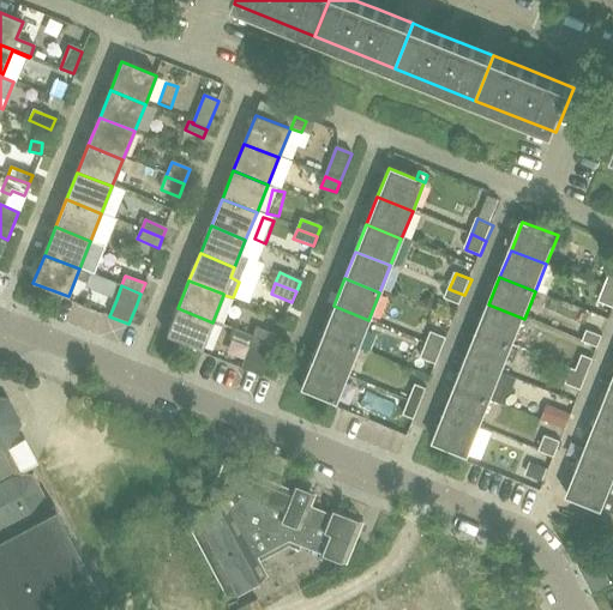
[(612,291),(605,288),(599,303),(612,308),(612,291)]
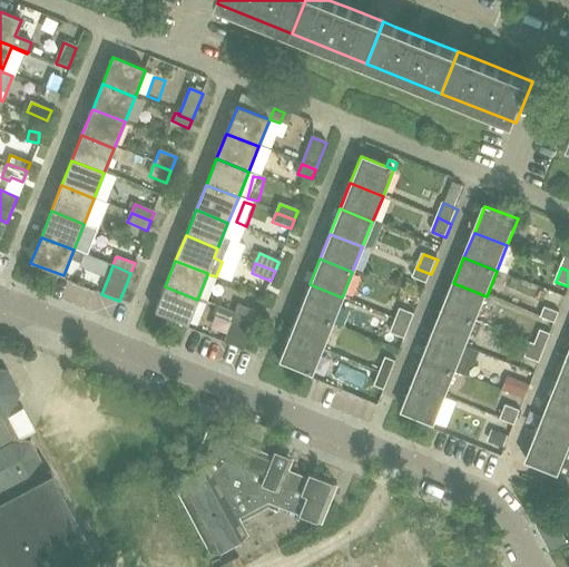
[(428,284),(431,274),(417,269),(413,279),(428,284)]
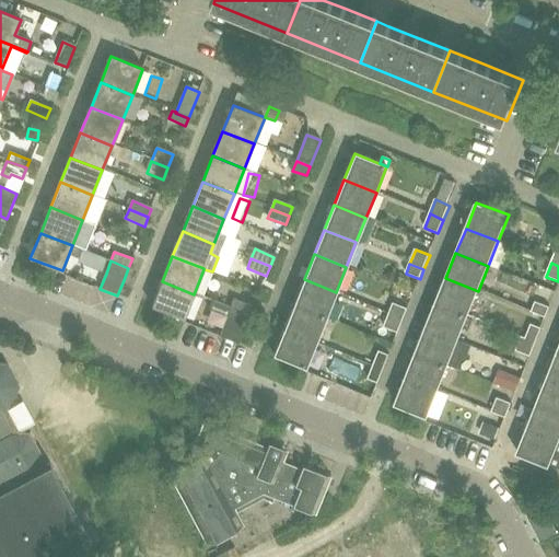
[(445,278),(435,303),(468,316),(478,291),(445,278)]
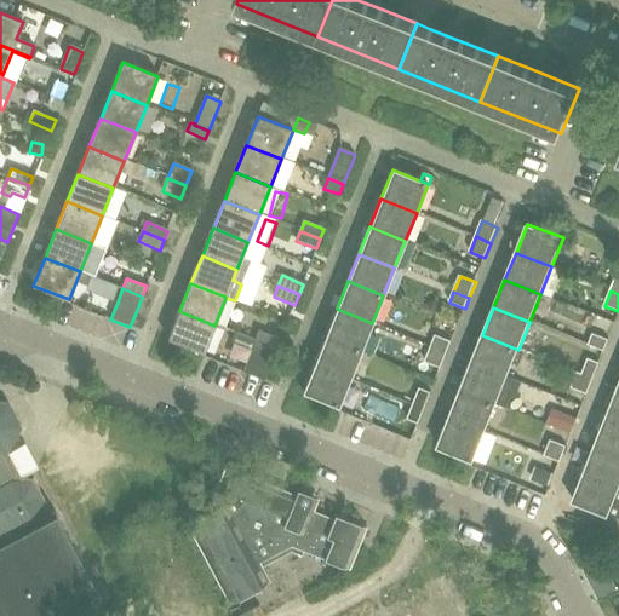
[(337,309),(325,337),(361,351),(372,323),(337,309)]
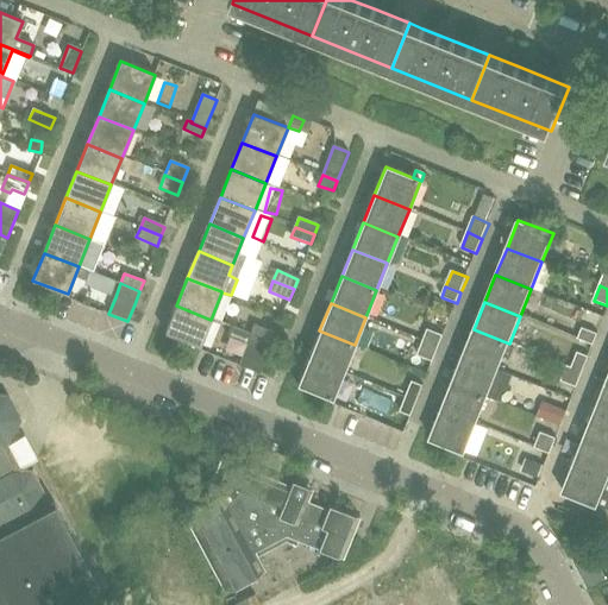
[(165,333),(200,347),(211,320),(176,306),(165,333)]
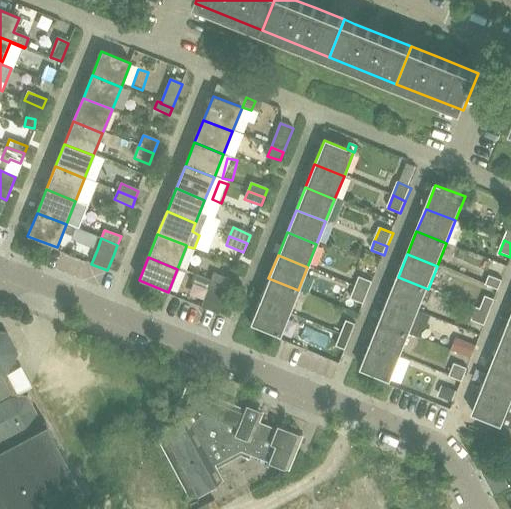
[(229,289),(232,281),(214,274),(211,282),(229,289)]
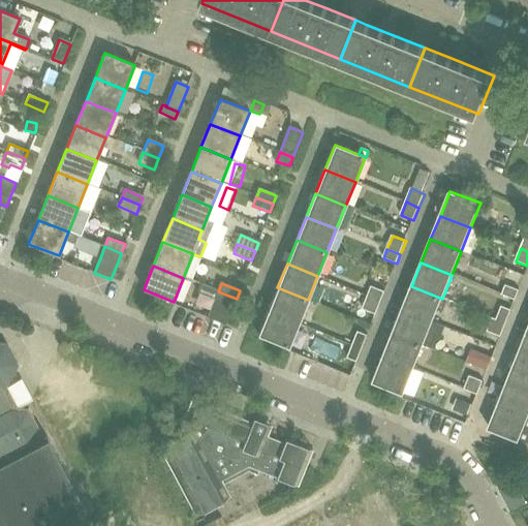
[(411,286),(402,310),(432,322),(442,299),(411,286)]
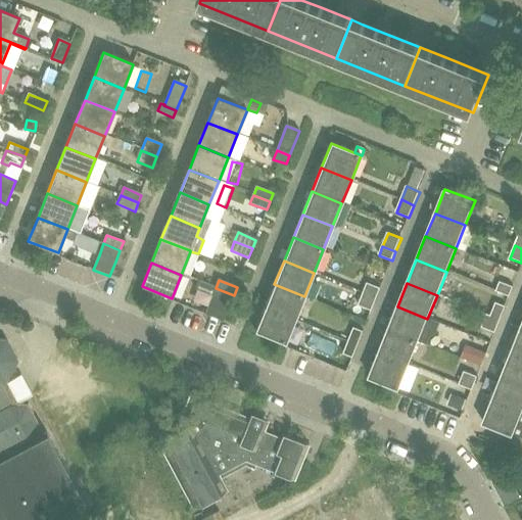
[(496,292),(511,297),(514,287),(500,283),(496,292)]
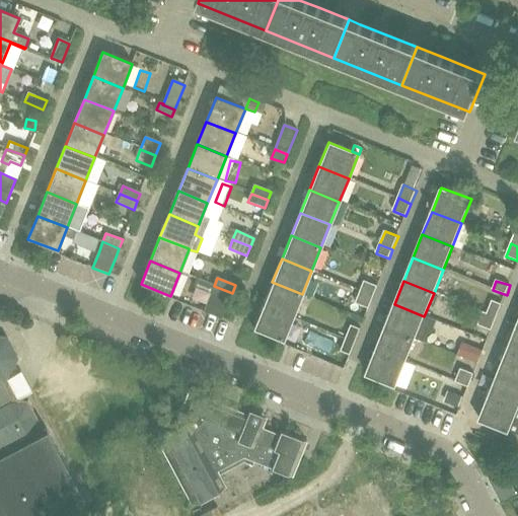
[(272,282),(263,305),(293,317),(302,294),(272,282)]
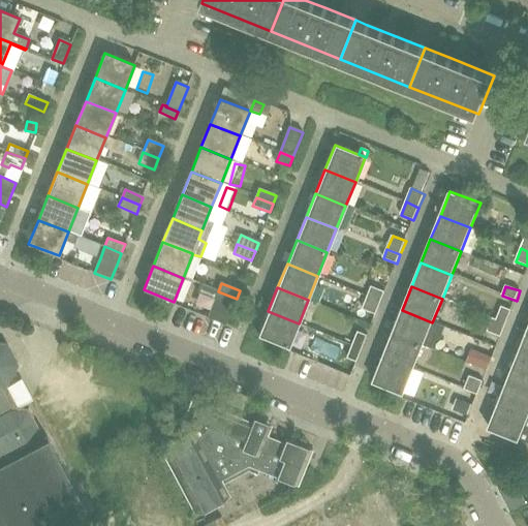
[(381,302),(385,292),(372,287),(368,297),(381,302)]
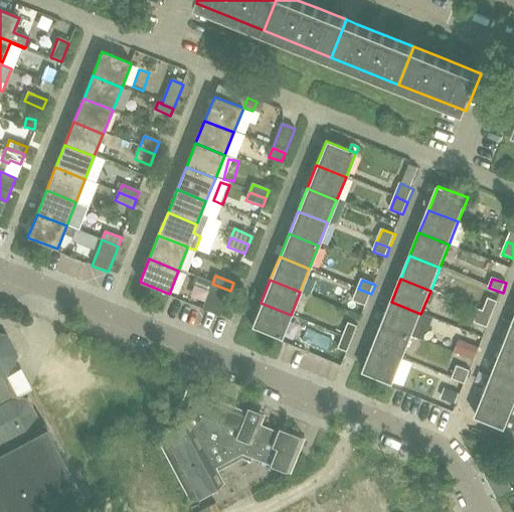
[(219,317),(230,291),(212,284),(201,310),(219,317)]
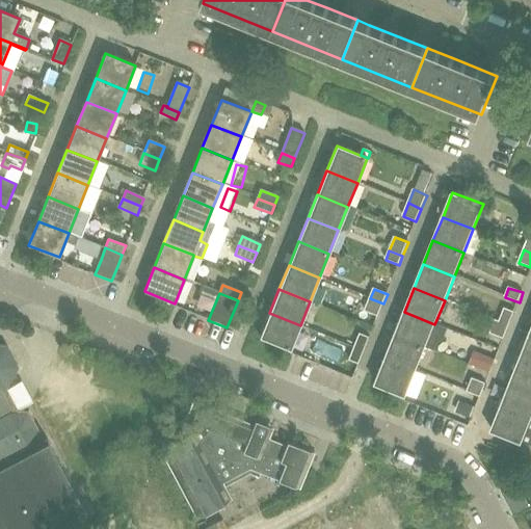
[(378,317),(383,303),(370,298),(365,312),(378,317)]
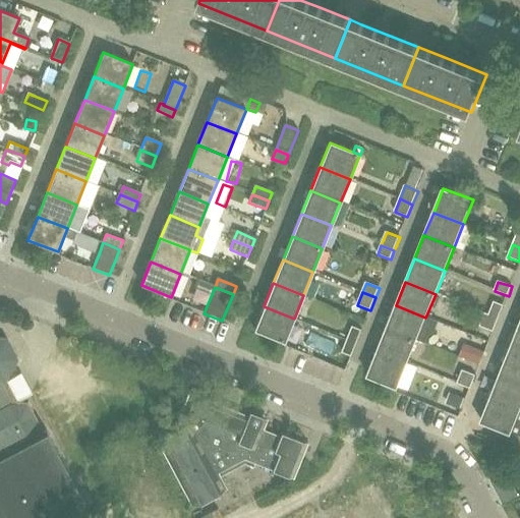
[(309,297),(301,319),(312,324),(321,301),(309,297)]
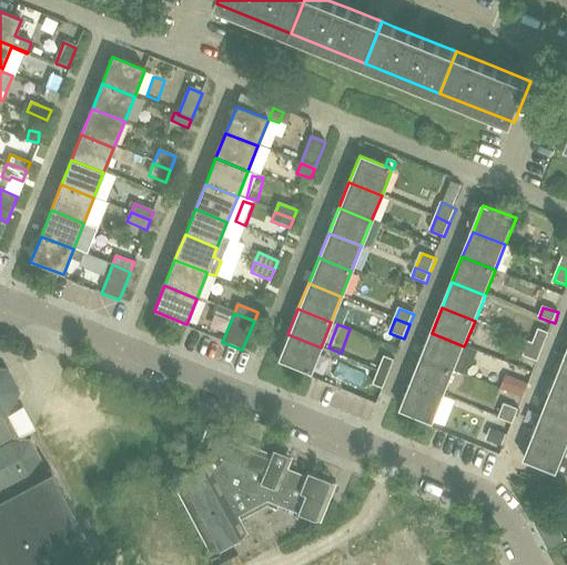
[(544,349),(549,334),(539,330),(534,344),(544,349)]
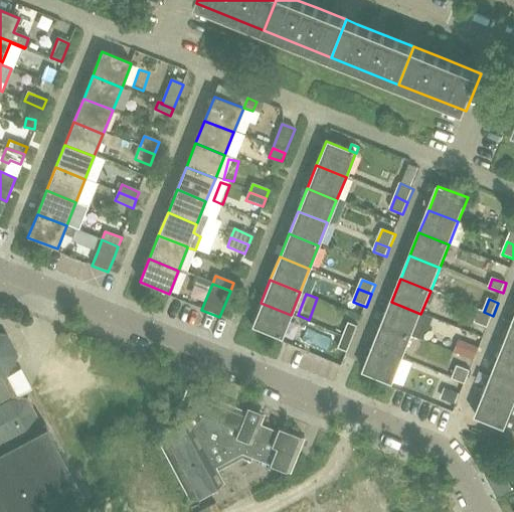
[(391,302),(382,325),(411,337),(420,314),(391,302)]
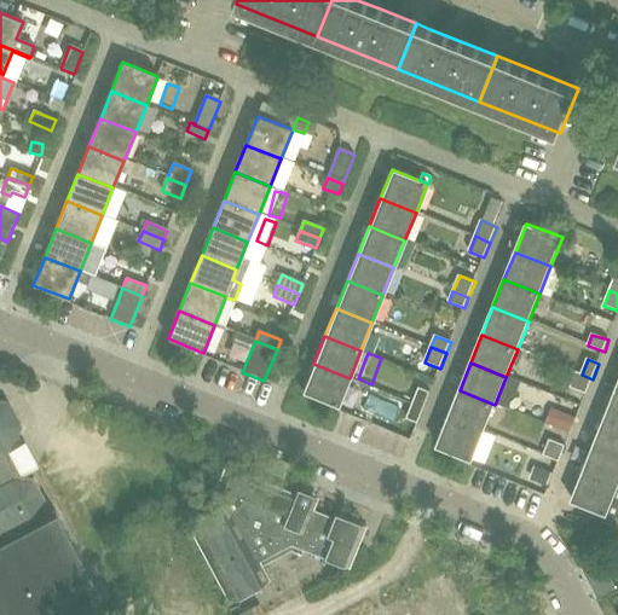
[(302,393),(338,407),(350,378),(313,364),(302,393)]
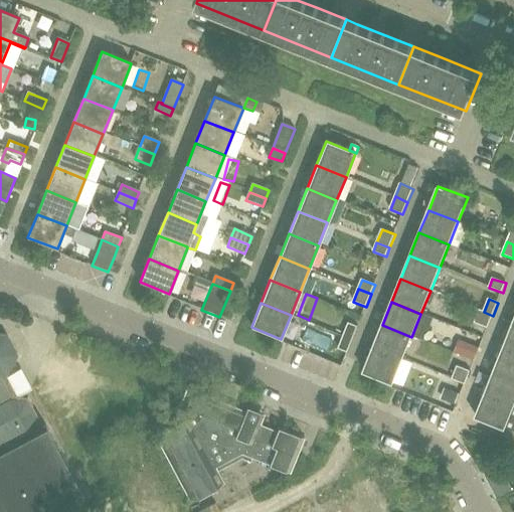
[(488,329),(493,316),(484,312),(479,325),(488,329)]
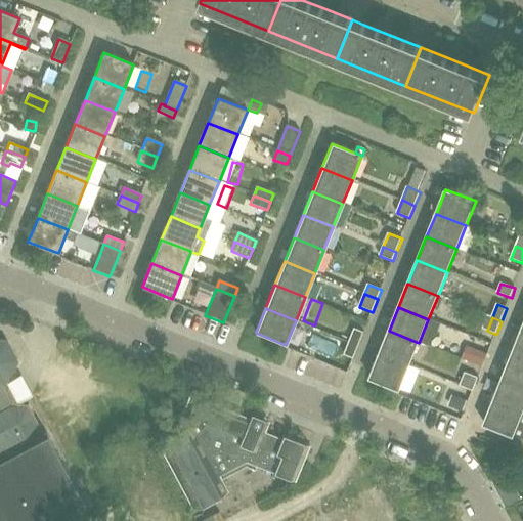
[(359,346),(364,333),(355,329),(350,342),(359,346)]
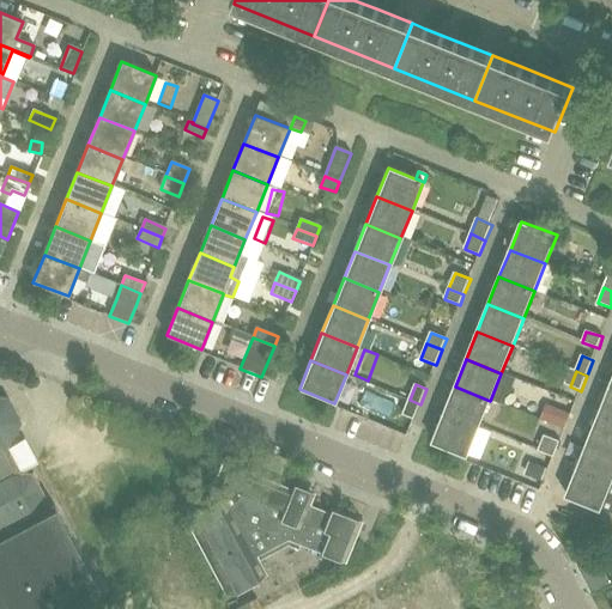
[(611,385),(600,413),(611,418),(611,385)]
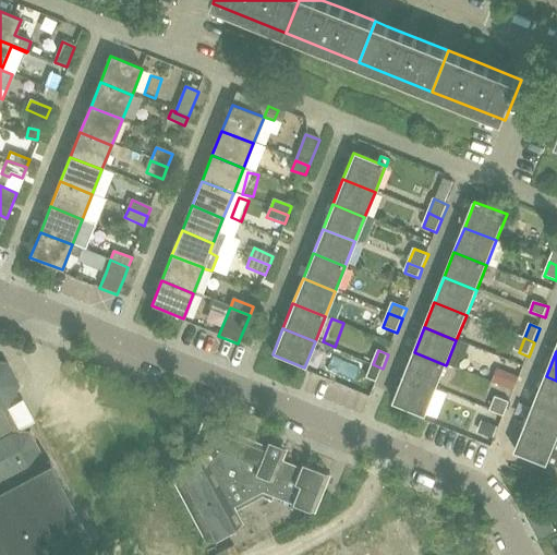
[(414,352),(404,377),(436,389),(446,365),(414,352)]
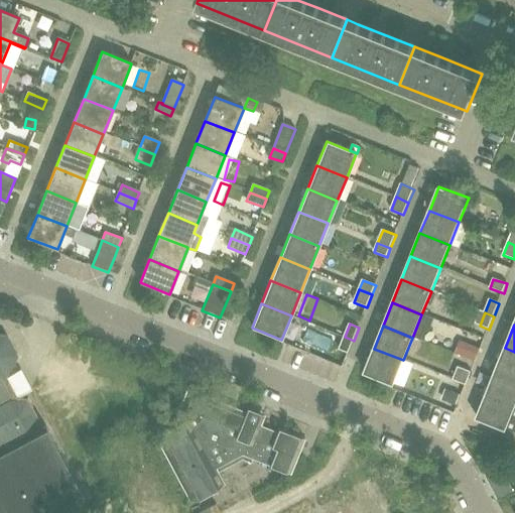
[(65,512),(86,502),(46,427),(42,429),(27,401),(19,401),(6,377),(17,358),(7,338),(0,337),(0,512),(65,512)]
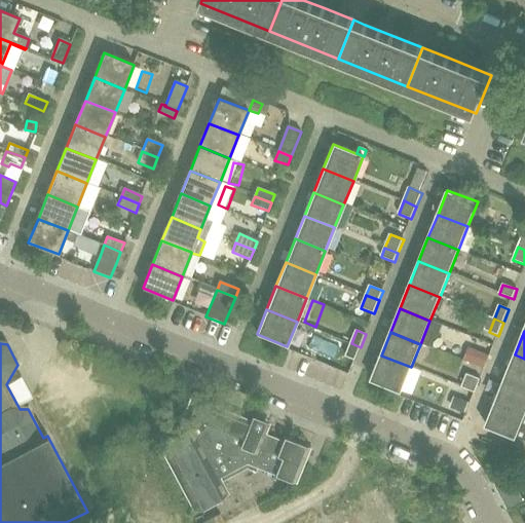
[(355,361),(361,347),(351,343),(345,357),(355,361)]
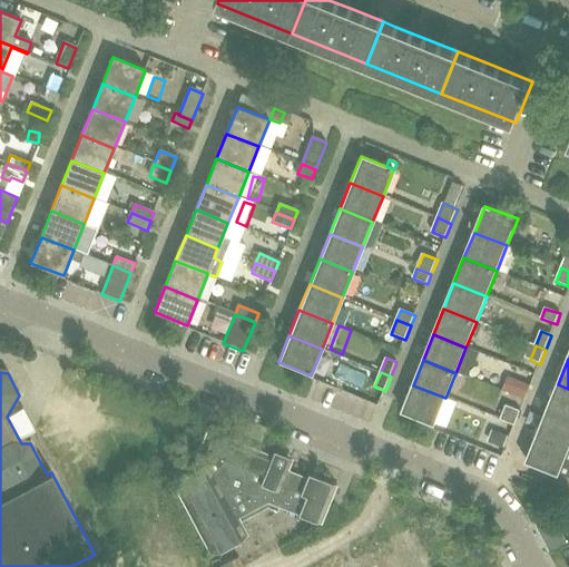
[(568,389),(558,384),(548,409),(568,418),(568,389)]
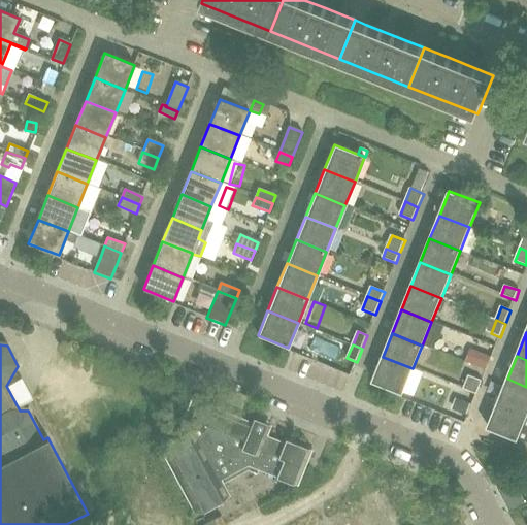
[(372,382),(403,393),(413,368),(383,357),(372,382)]
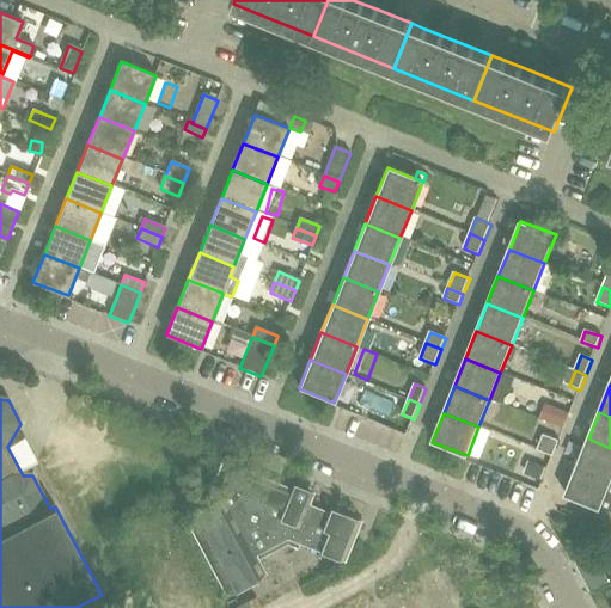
[(538,450),(553,458),(560,442),(544,436),(538,450)]
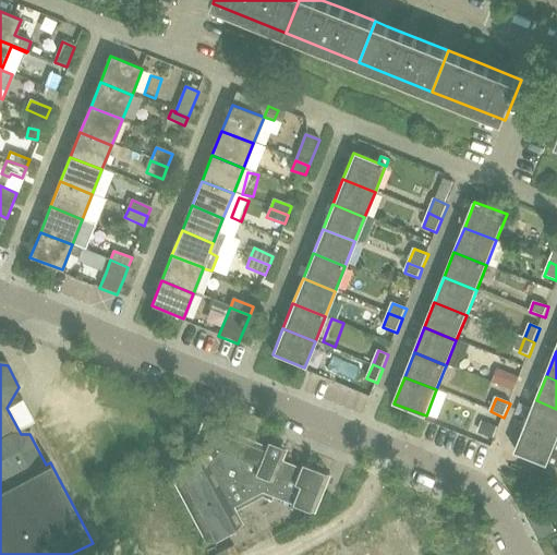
[(556,409),(536,400),(525,425),(556,438),(556,409)]
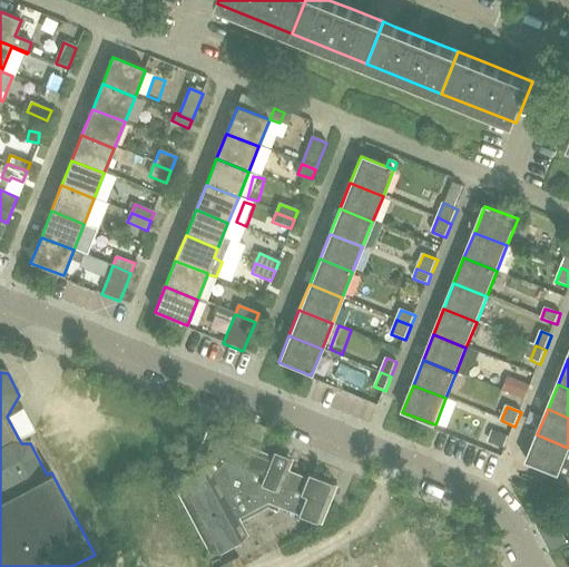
[(200,467),(170,484),(211,557),(248,536),(239,519),(268,504),(315,522),(322,525),(337,487),(331,484),(308,475),(306,479),(287,471),(291,463),(277,458),(278,453),(274,452),(271,461),(229,445),(232,439),(208,429),(196,459),(200,467)]
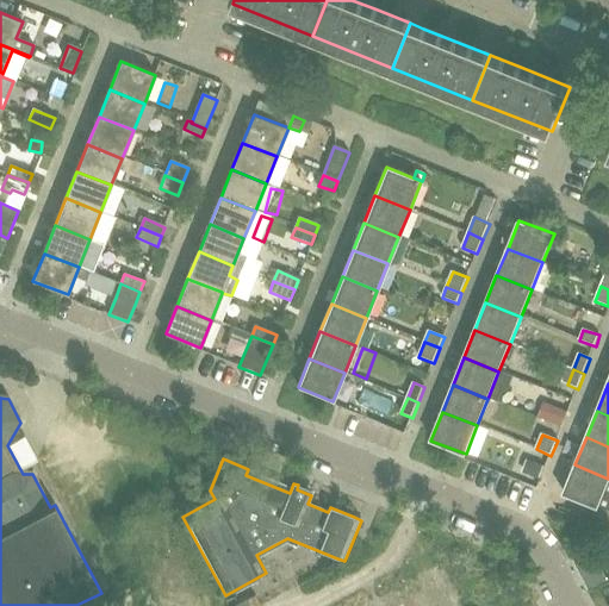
[(533,463),(527,476),(540,481),(545,467),(533,463)]
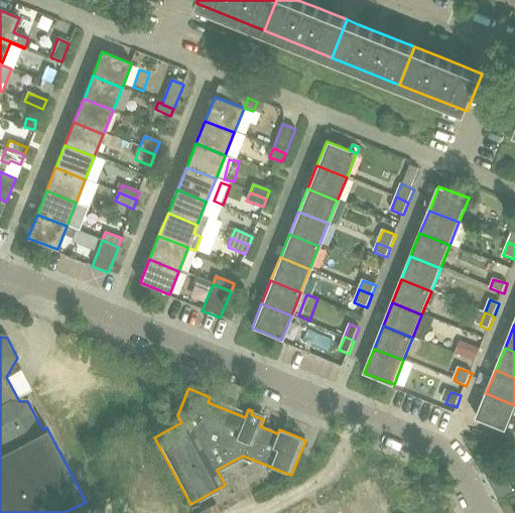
[(506,429),(506,428),(514,432),(514,412),(513,412),(514,408),(514,405),(486,393),(477,417),(506,429)]
